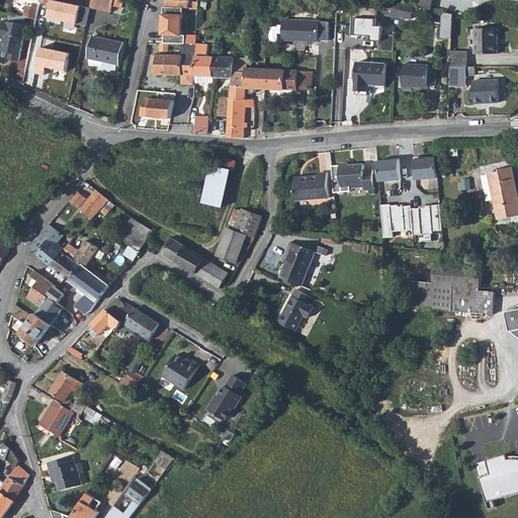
[(112,0),(90,0),(89,8),(109,12),(112,0)]
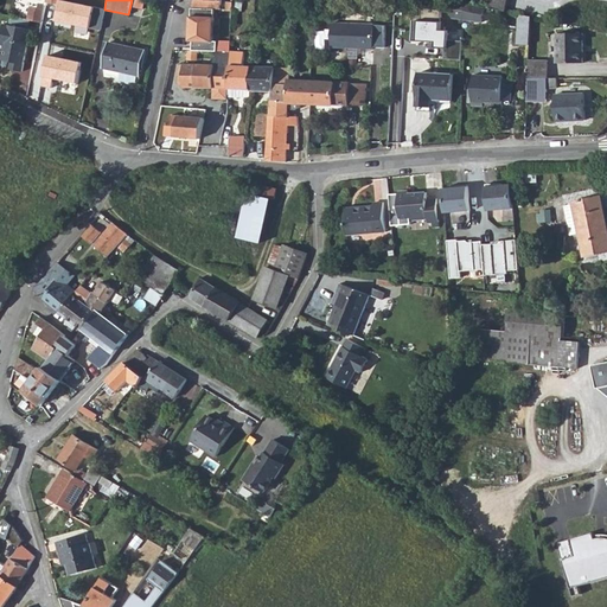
[(192,0),(190,10),(191,10),(213,10),(219,10),(221,0),(192,0)]
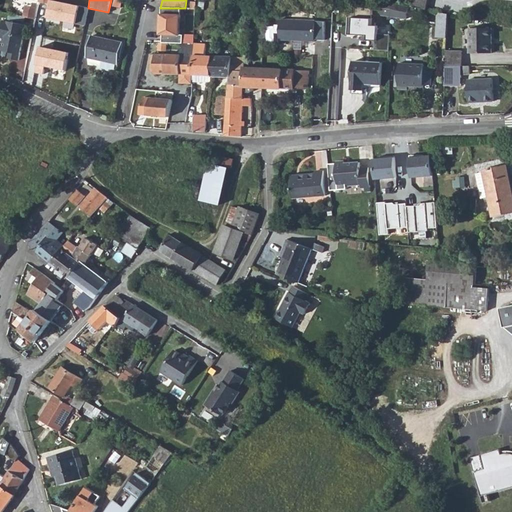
[(426,11),(428,0),(413,0),(412,8),(426,11)]
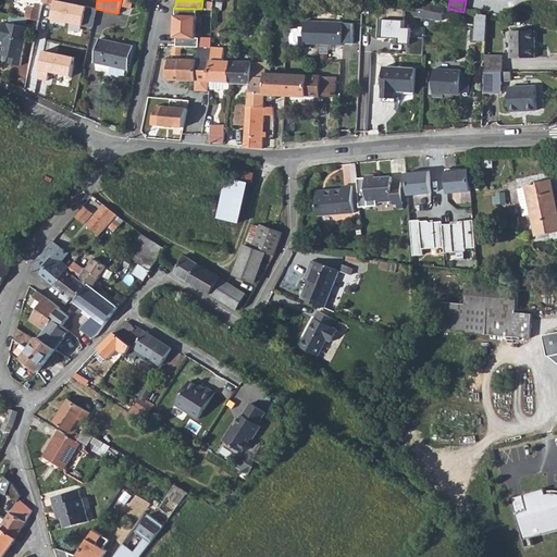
[(428,4),(417,2),(413,17),(441,22),(444,8),(428,4)]
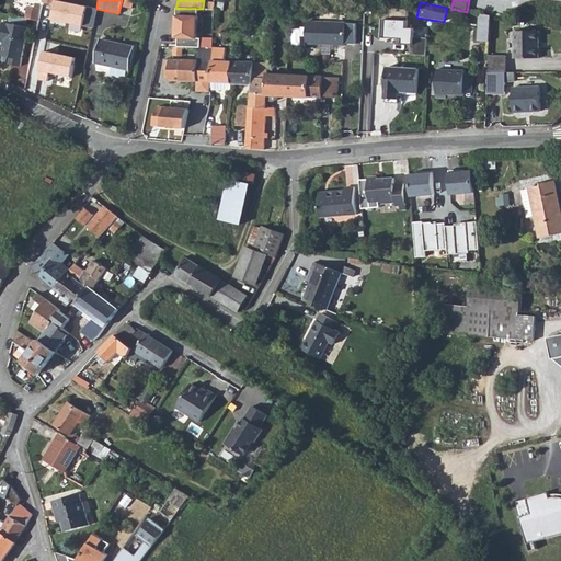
[(37,21),(41,8),(33,7),(26,11),(25,19),(37,21)]
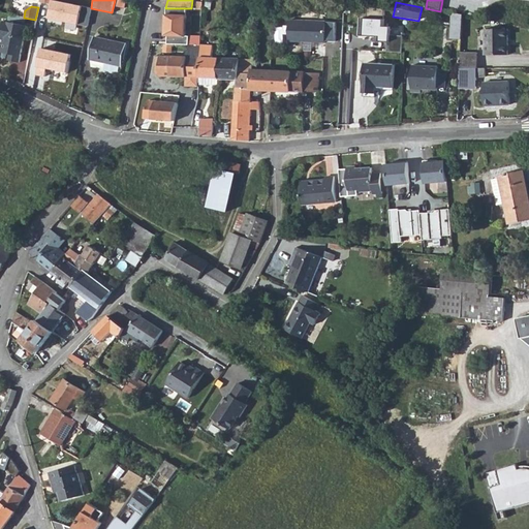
[(186,8),(166,8),(165,37),(167,37),(167,45),(187,45),(189,45),(189,37),(186,37),(186,8)]
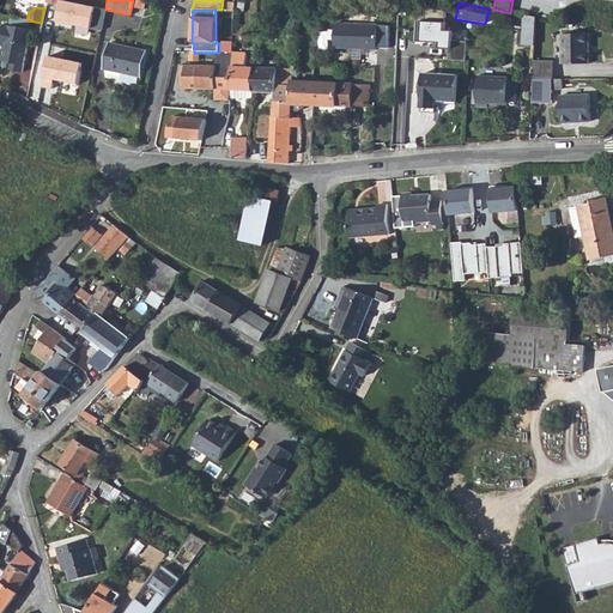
[(448,61),(466,62),(467,43),(451,42),(453,32),(445,31),(445,18),(424,13),(424,22),(416,22),(414,42),(435,43),(436,41),(439,42),(439,49),(448,50),(448,61)]
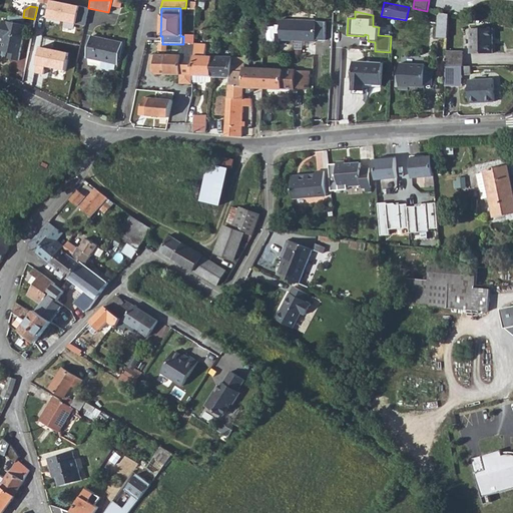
[(437,38),(447,39),(448,15),(438,13),(437,38)]
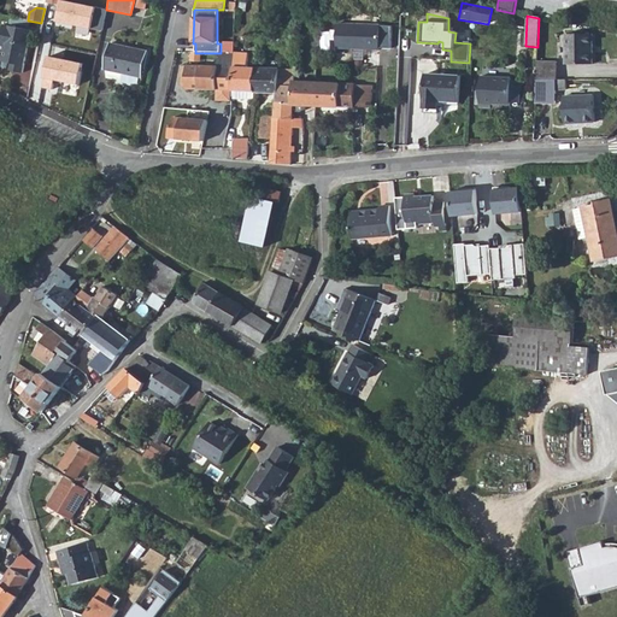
[(22,74),(30,30),(3,24),(0,35),(0,45),(4,47),(1,62),(13,64),(17,65),(16,72),(22,74)]
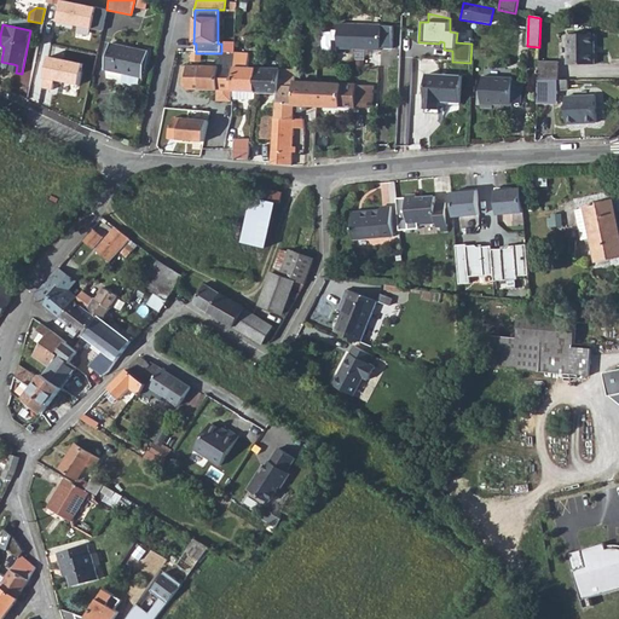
[(335,24),(335,48),(377,50),(379,25),(335,24)]
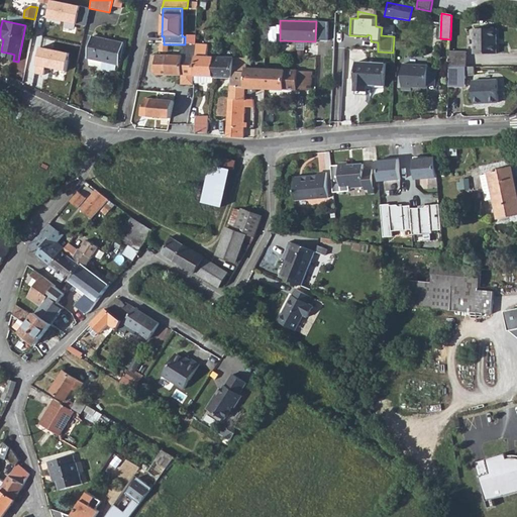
[(45,22),(43,29),(53,31),(54,24),(45,22)]
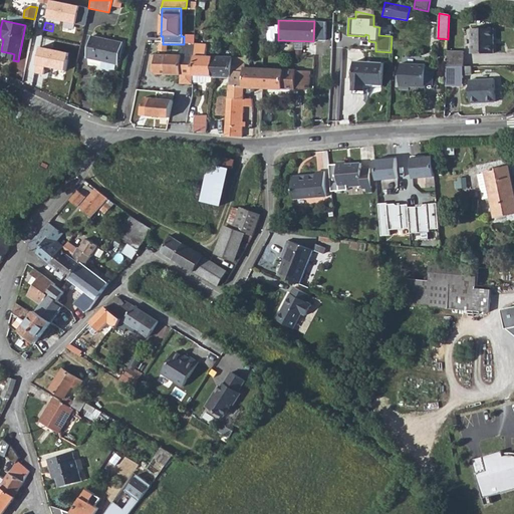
[(72,60),(77,37),(70,35),(66,34),(52,31),(43,29),(38,56),(40,57),(39,65),(36,64),(33,76),(41,78),(45,58),(58,61),(60,57),(72,60)]
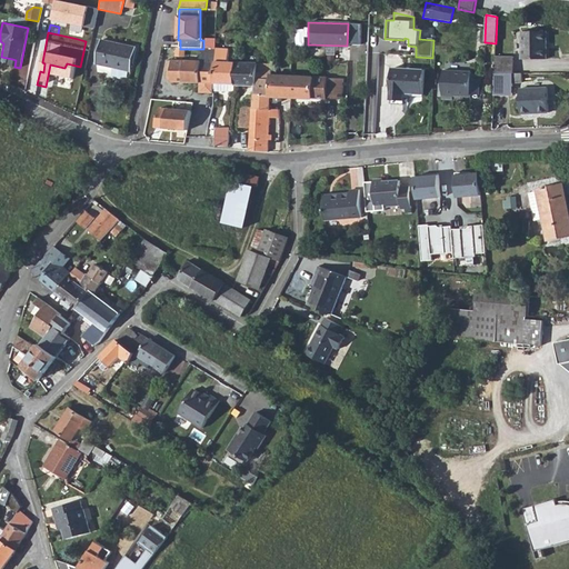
[(521,32),(521,60),(547,59),(547,32),(521,32)]
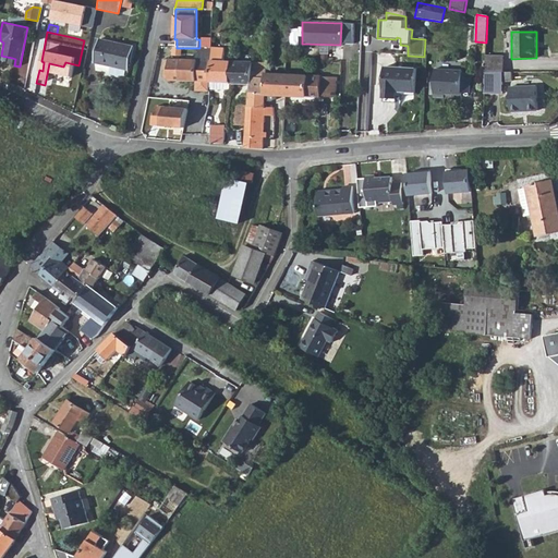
[(129,71),(134,47),(100,39),(99,39),(94,63),(129,71)]
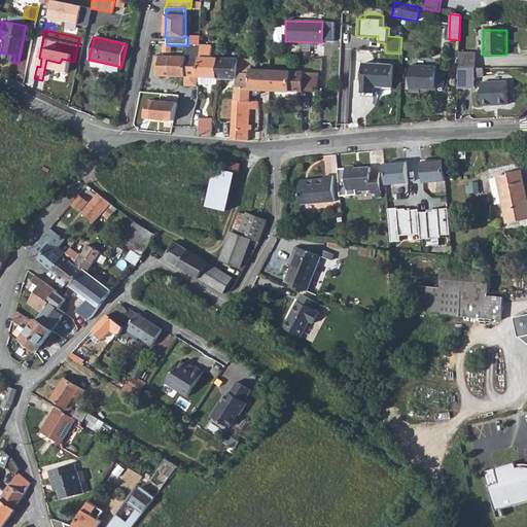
[(186,77),(199,77),(200,46),(188,45),(186,45),(186,57),(154,57),(154,61),(157,61),(157,76),(171,76),(186,77)]
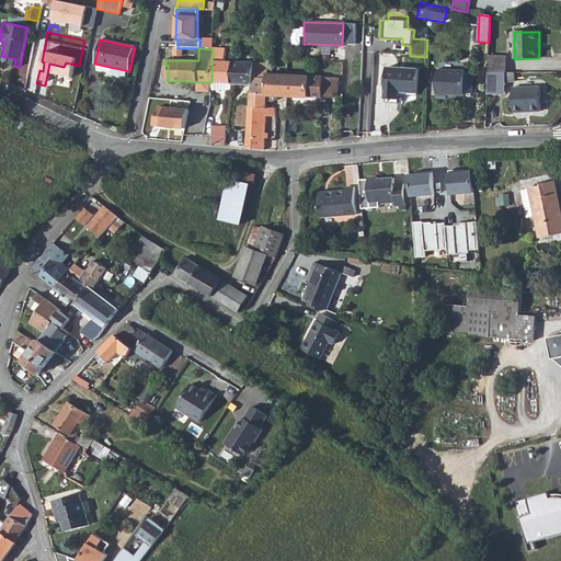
[(230,84),(232,63),(225,63),(225,49),(213,49),(212,82),(230,84)]
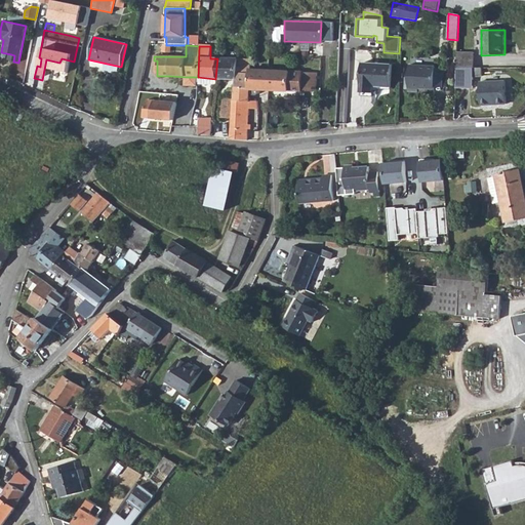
[(474,49),(457,49),(456,69),(473,69),(474,49)]
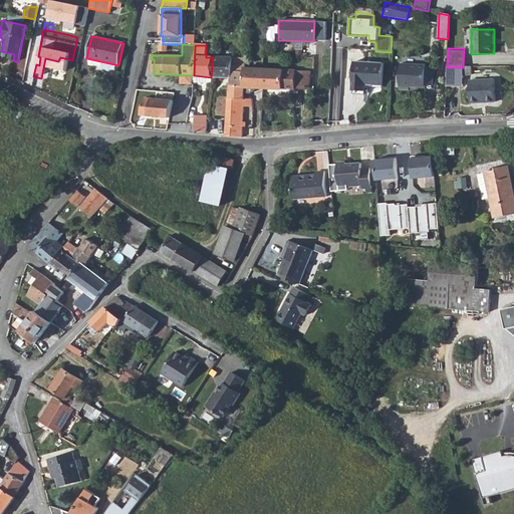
[(211,77),(230,78),(231,57),(213,57),(211,77)]
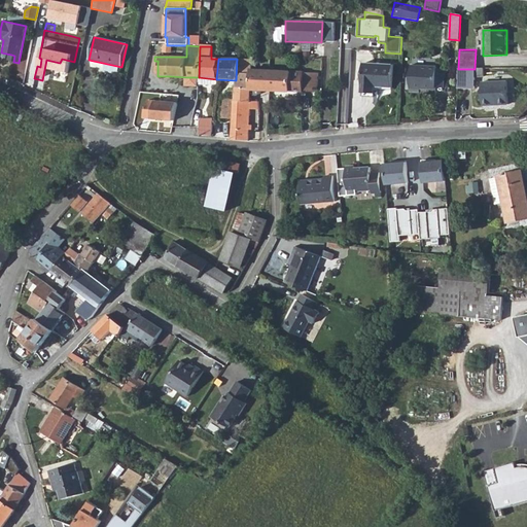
[(251,60),(237,59),(236,80),(235,90),(250,90),(251,70),(251,60)]
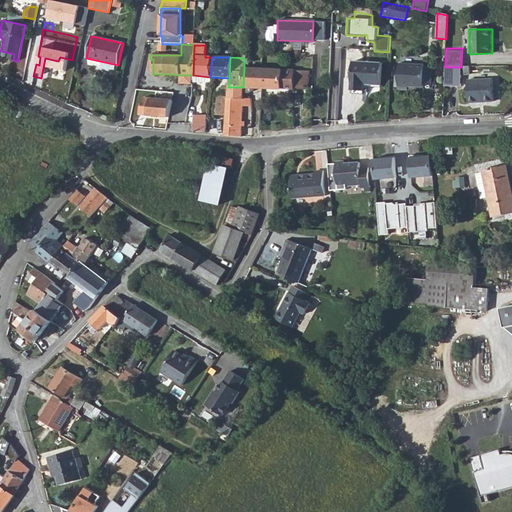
[(381,84),(382,64),(352,62),(351,90),(363,91),(364,84),(381,84)]
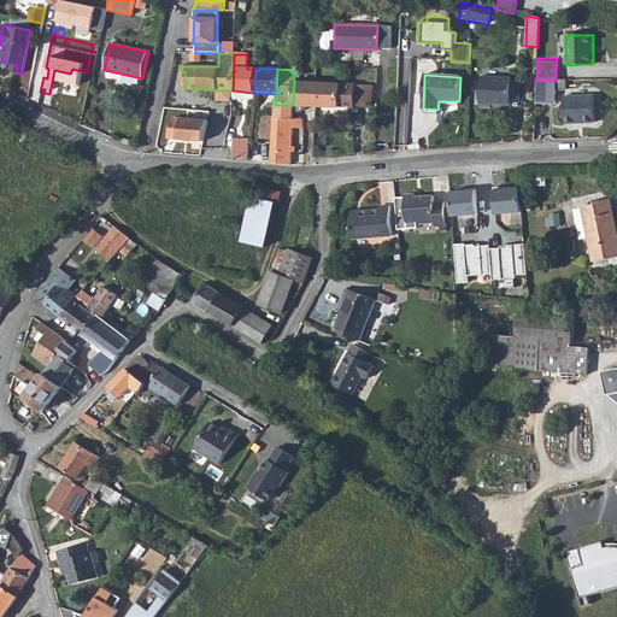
[(481,76),(480,109),(493,109),(493,105),(510,105),(511,103),(518,103),(519,82),(512,81),(512,77),(481,76)]
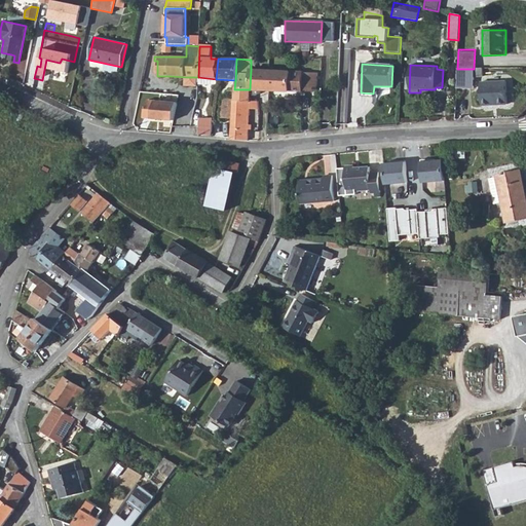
[(473,90),(474,69),(457,69),(455,89),(473,90)]
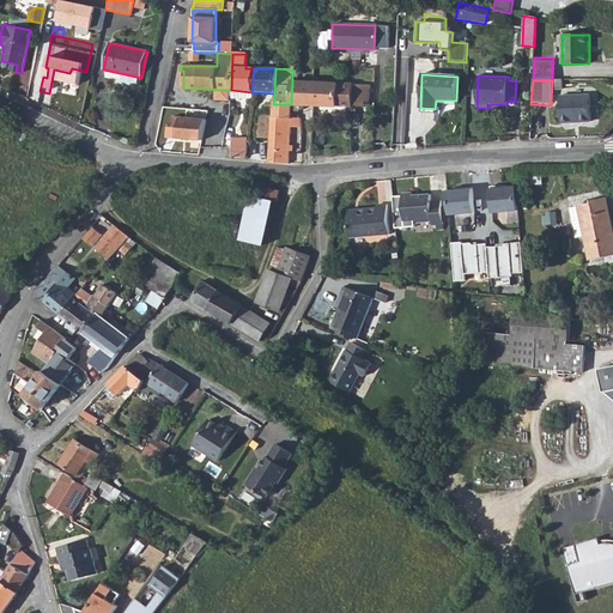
[(315,83),(292,82),(291,104),(314,105),(315,83)]
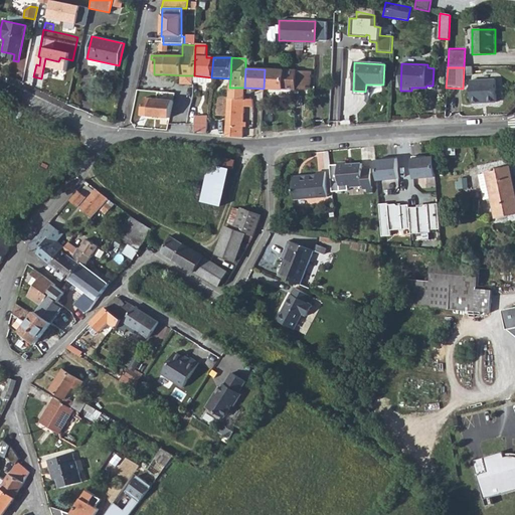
[(308,71),(265,69),(264,89),(307,90),(307,83),(310,83),(310,80),(308,79),(308,71)]
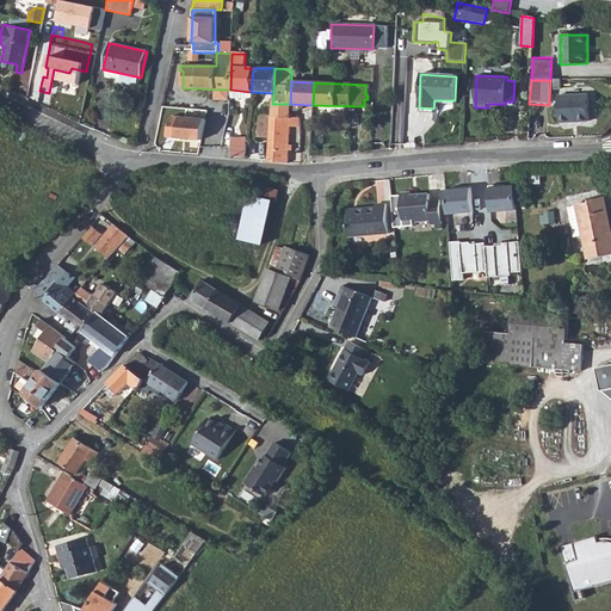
[(251,92),(230,90),(229,98),(250,99),(251,92)]
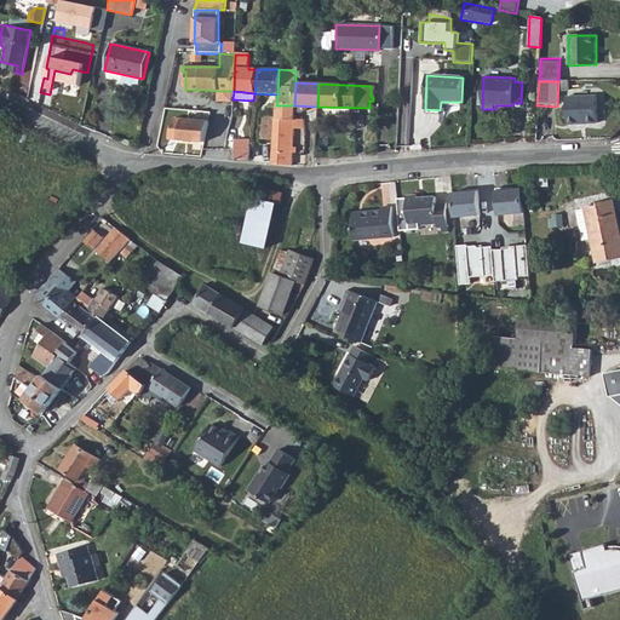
[(566,99),(566,127),(596,126),(596,99),(566,99)]
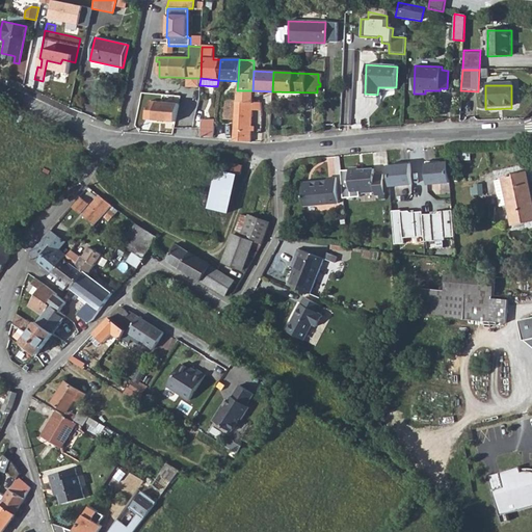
[(236,103),(253,103),(260,103),(260,102),(253,102),(253,90),(237,90),(236,101),(236,103)]
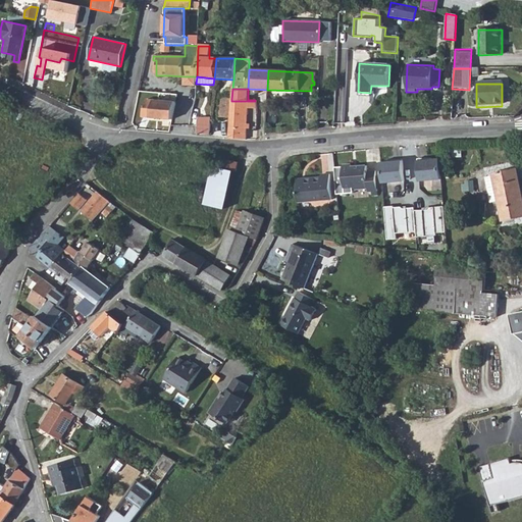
[(218,117),(230,118),(231,101),(231,99),(219,98),(218,117)]
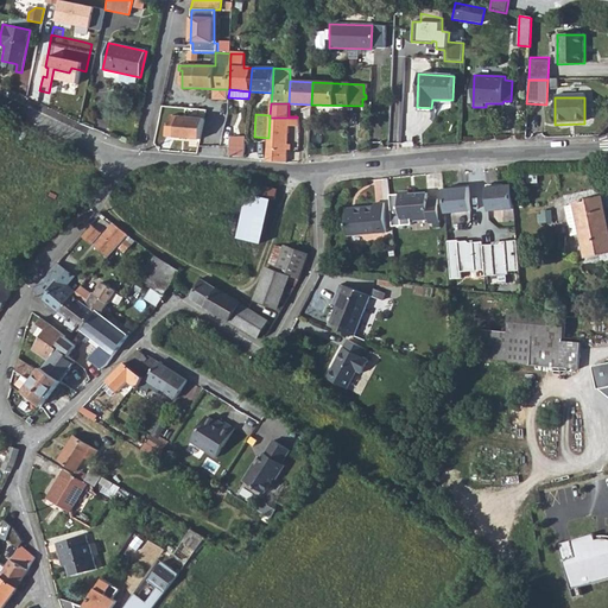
[(201,140),(204,119),(170,116),(165,138),(201,140)]
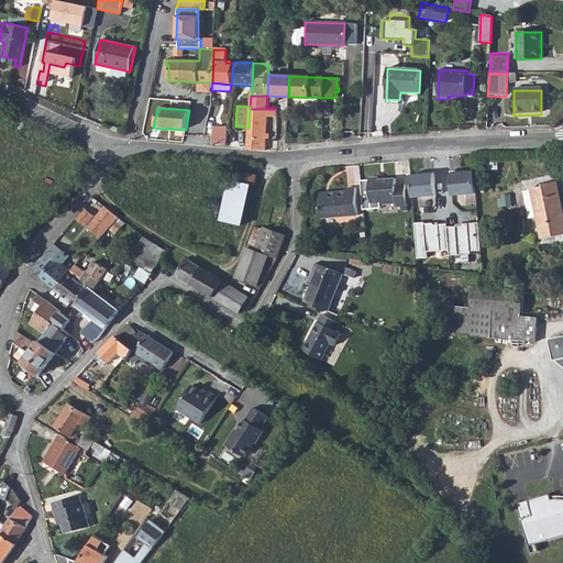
[(250,109),(249,128),(246,147),(246,150),(265,151),(265,146),(266,117),(276,117),(275,109),(267,109),(250,109)]
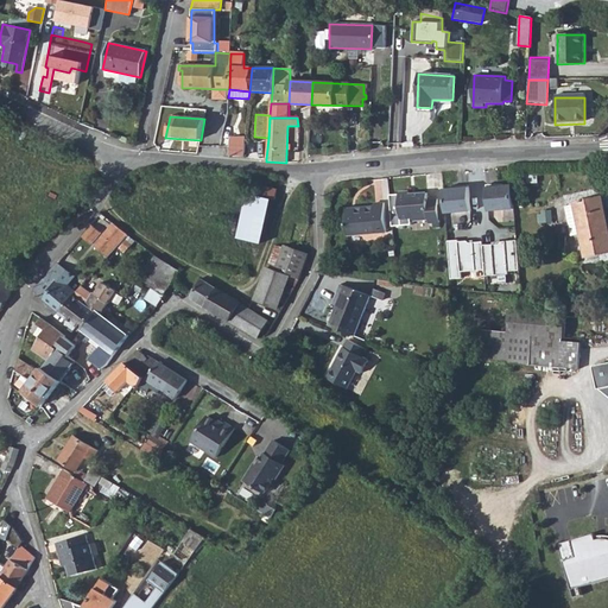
[(229,140),(228,156),(244,157),(246,137),(230,137),(229,140)]
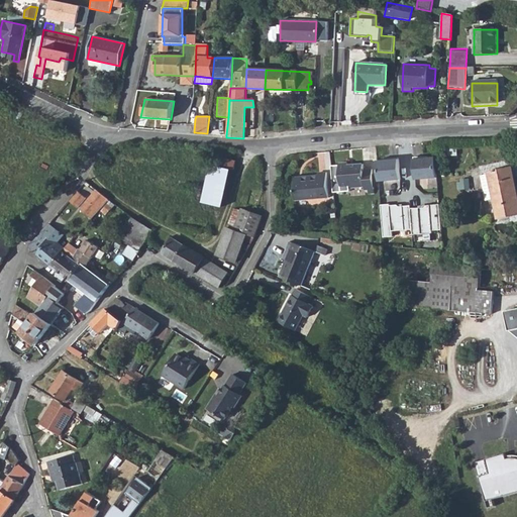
[(428,154),(419,154),(419,177),(441,176),(441,156),(433,156),(428,156),(428,154)]
